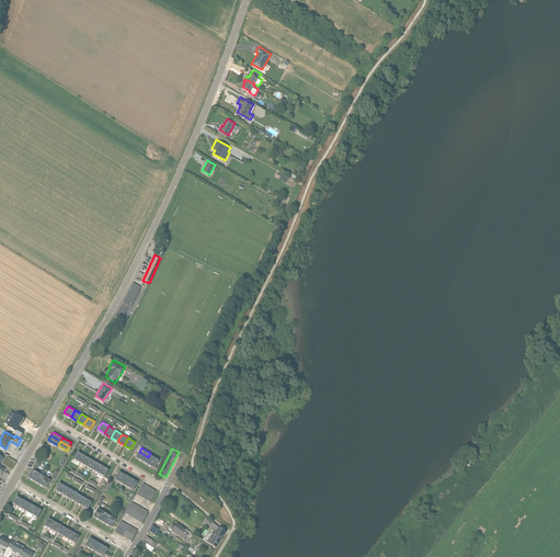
[(80,461),(84,454),(78,451),(75,457),(80,461)]
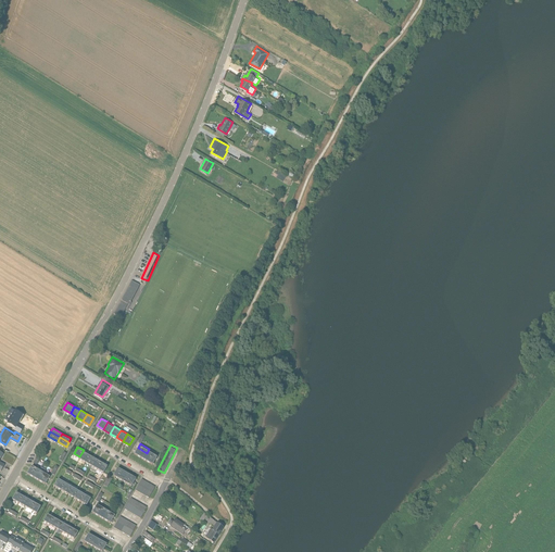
[(147,453),(138,448),(135,452),(144,458),(147,453)]
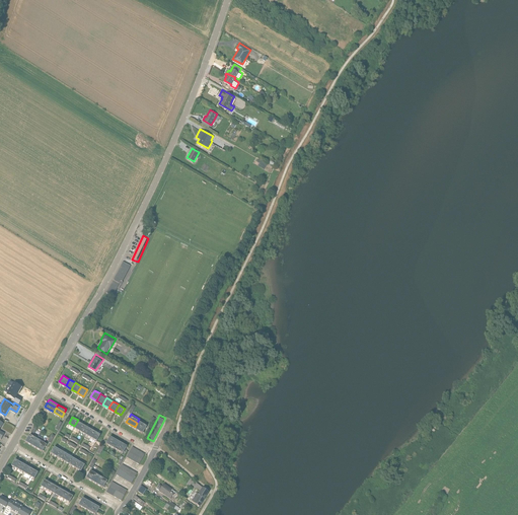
[(139,419),(137,423),(145,428),(147,424),(139,419)]
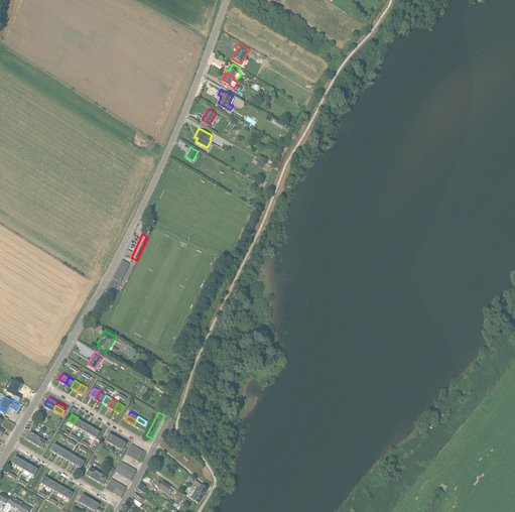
[(78,417),(74,423),(80,427),(84,420),(78,417)]
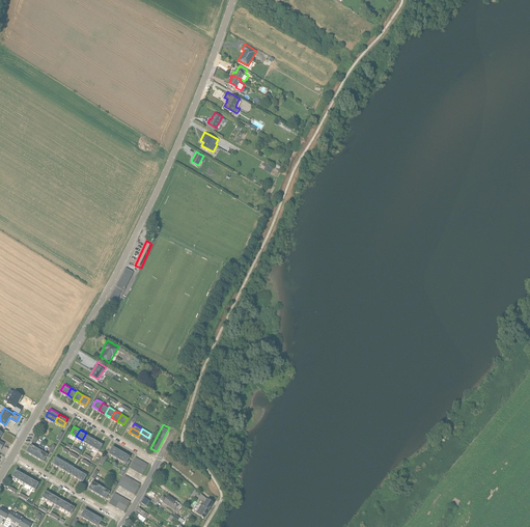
[(86,433),(82,440),(88,443),(92,436),(89,435),(86,433)]
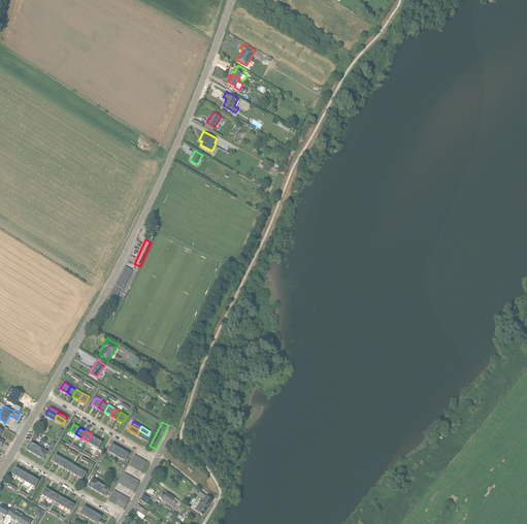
[(139,430),(137,434),(145,439),(147,435),(139,430)]
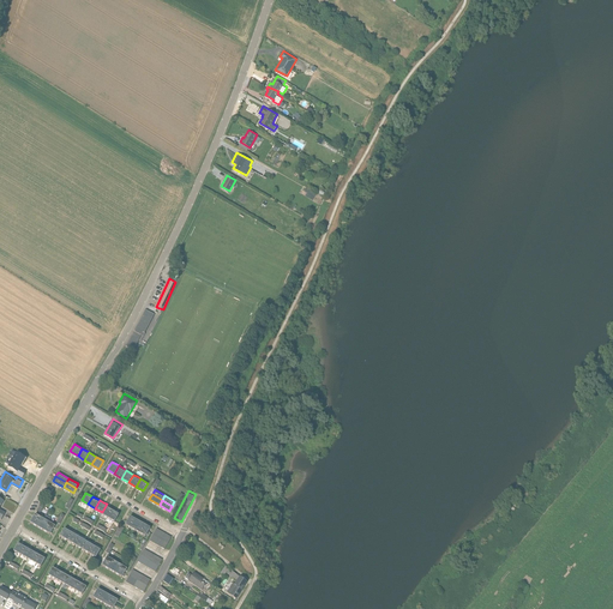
[(107,504),(102,512),(108,516),(113,508),(107,504)]
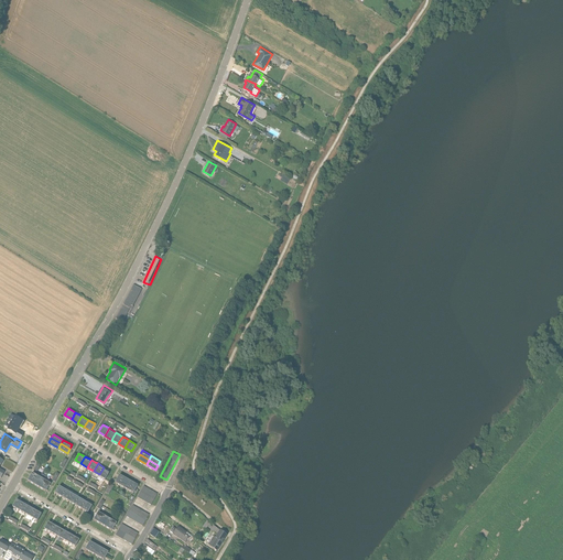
[(104,467),(99,474),(106,477),(108,474),(110,471),(104,467)]
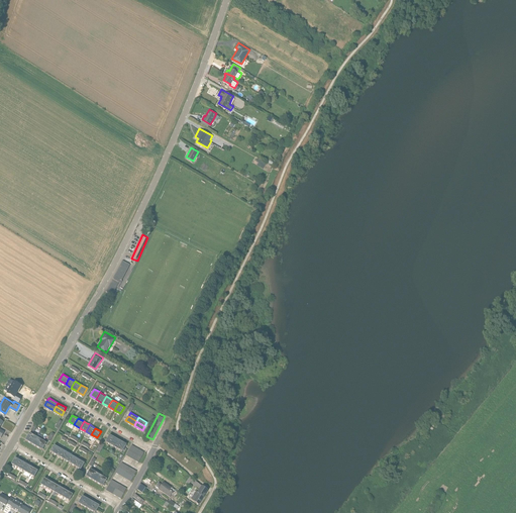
[(28,434),(36,439),(38,436),(30,431),(28,434)]
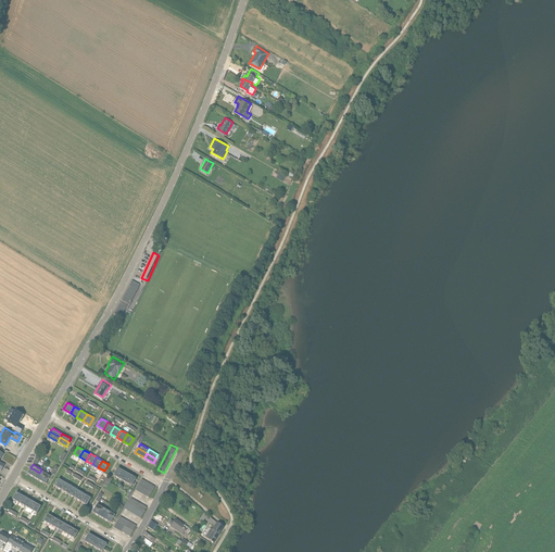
[(116,469),(125,475),(128,471),(118,465),(116,469)]
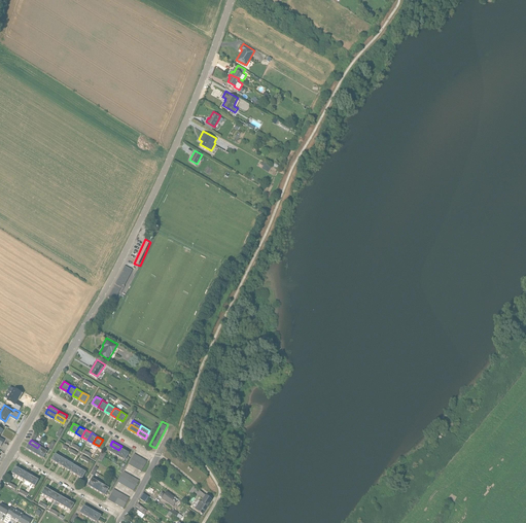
[(37,448),(29,443),(27,447),(35,452),(37,448)]
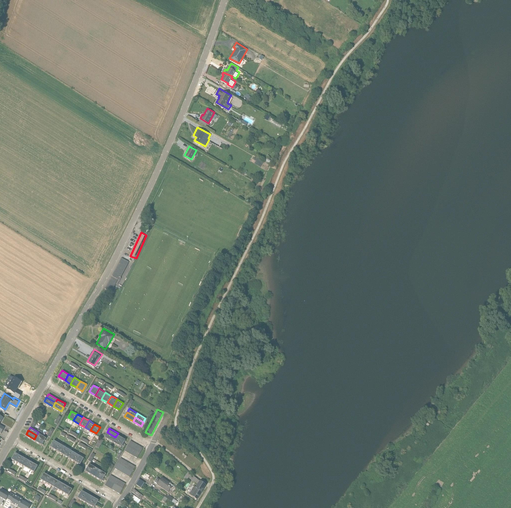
[(38,432),(36,435),(45,440),(47,437),(38,432)]
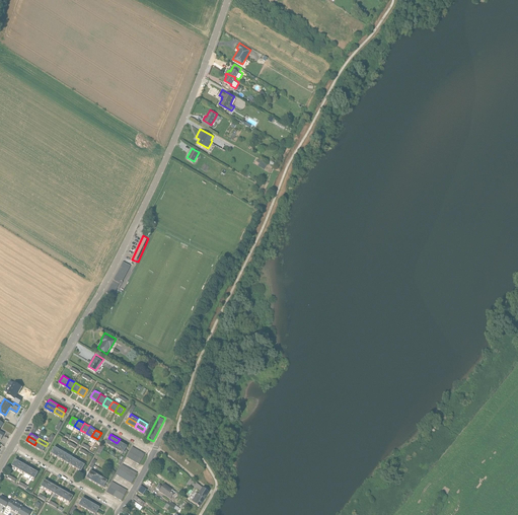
[(117,443),(108,438),(106,442),(115,447),(117,443)]
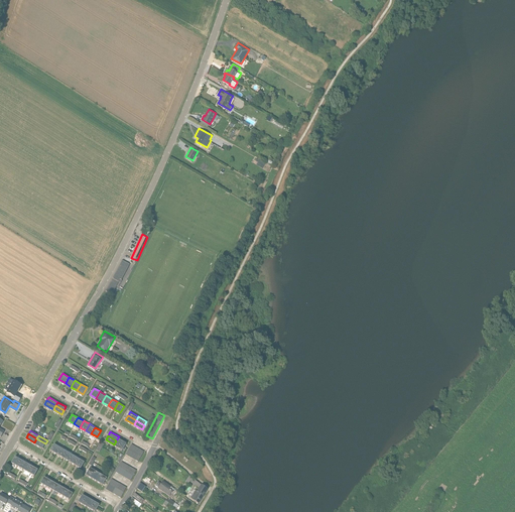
[(119,436),(116,440),(125,445),(127,441),(119,436)]
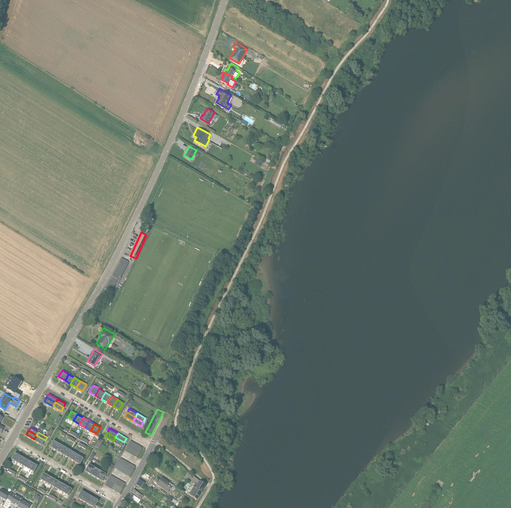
[(36,435),(34,439),(42,444),(45,440),(36,435)]
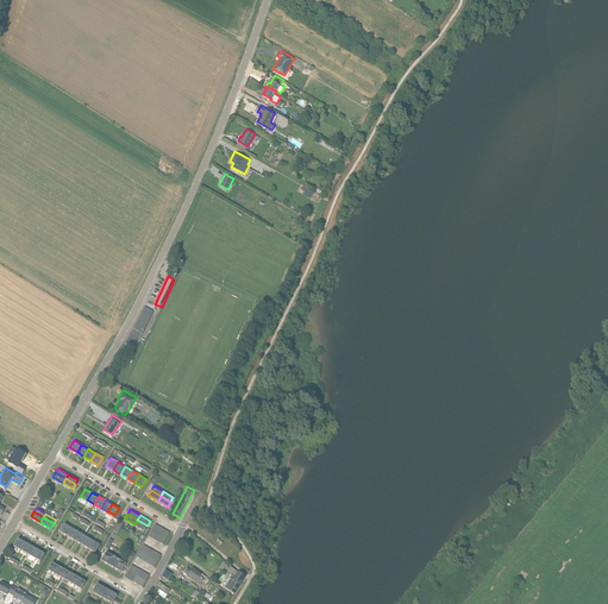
[(137,520),(135,524),(145,530),(148,526),(137,520)]
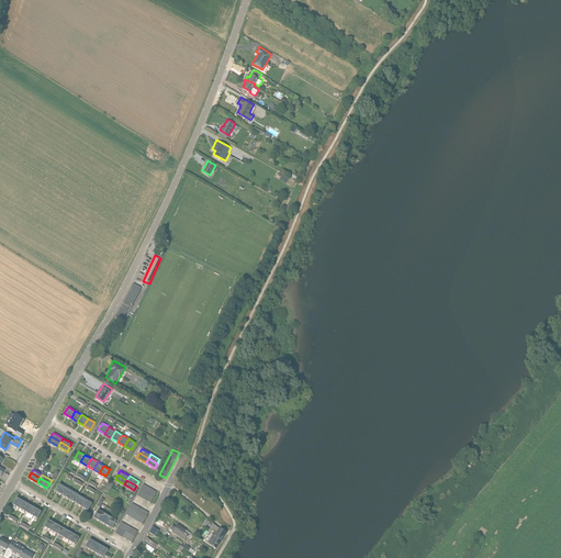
[(63,493),(66,486),(59,482),(55,489),(63,493)]
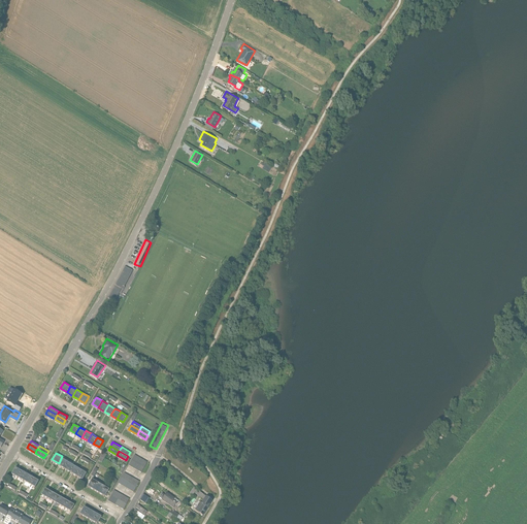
[(135,453),(129,463),(142,470),(149,460),(135,453)]
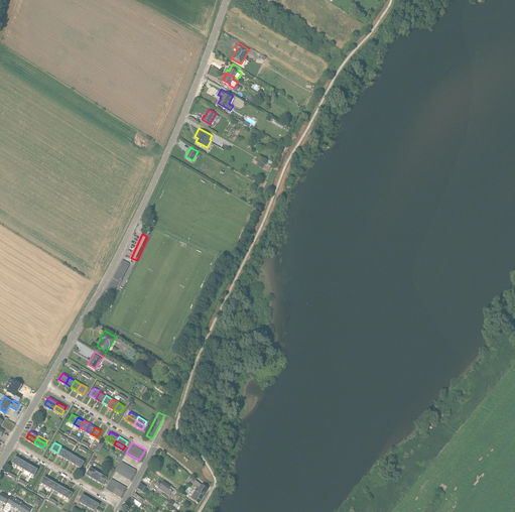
[(60,445),(57,453),(63,456),(67,450),(60,445)]
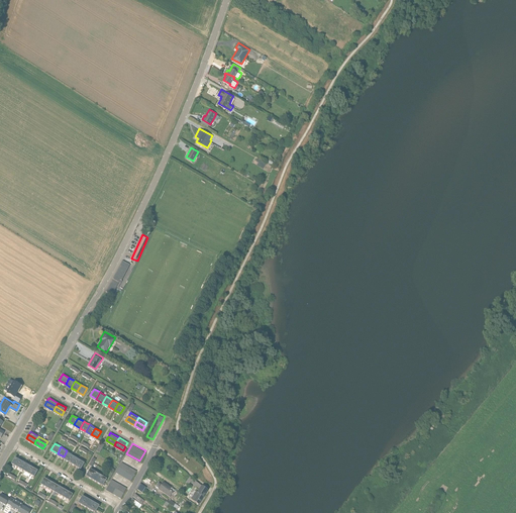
[(67,450),(64,456),(70,460),(73,454),(67,450)]
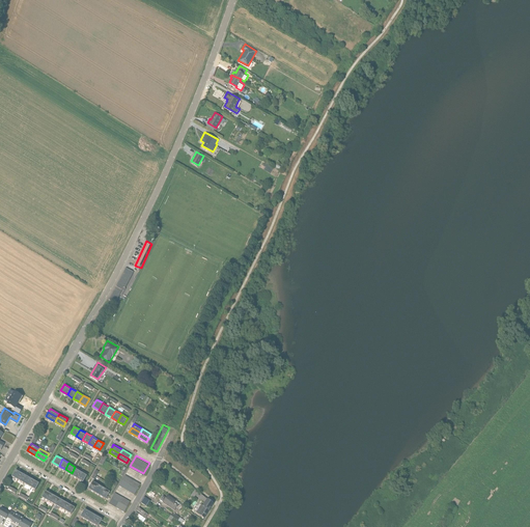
[(75,467),(72,473),(78,477),(81,470),(75,467)]
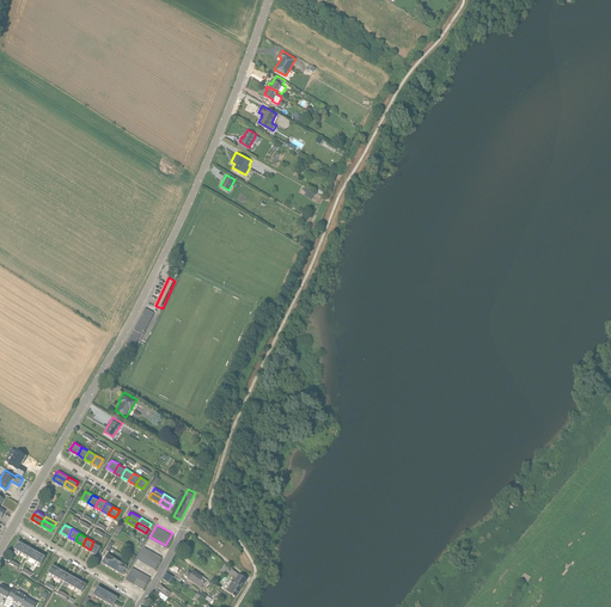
[(22,551),(25,543),(19,539),(14,547),(22,551)]
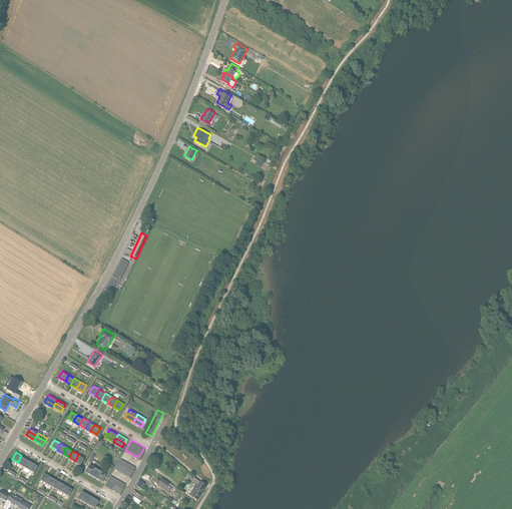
[(78,454),(75,461),(81,464),(84,458),(78,454)]
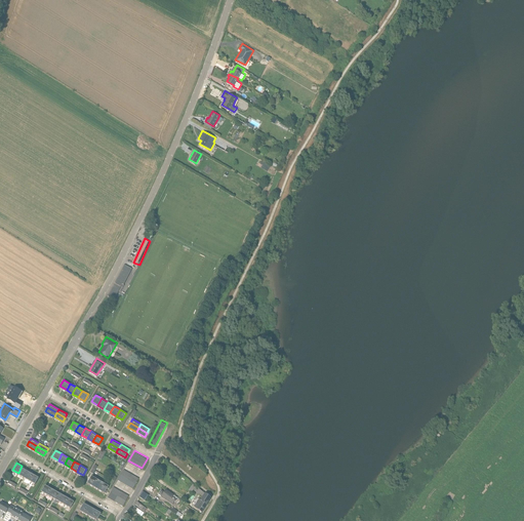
[(22,466),(18,473),(24,476),(28,469),(22,466)]
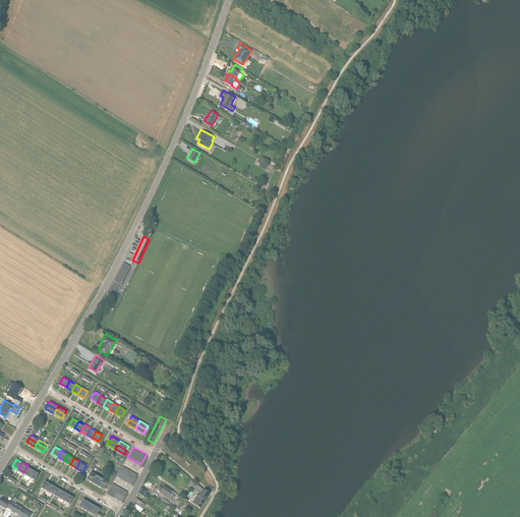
[(123,464),(117,474),(132,483),(138,473),(123,464)]
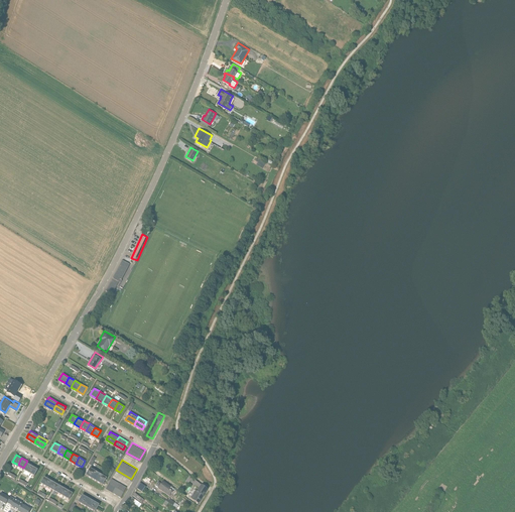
[(27,461),(23,468),(29,471),(33,465),(27,461)]
